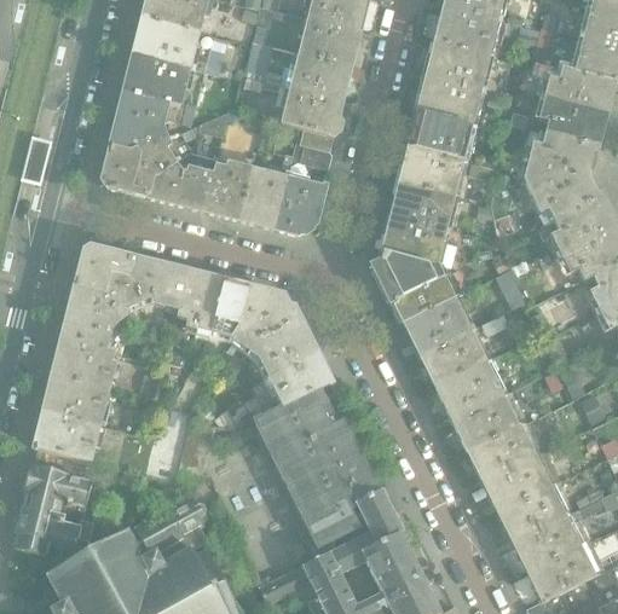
[(0,0),(0,4),(0,378),(1,380),(97,0),(0,0)]
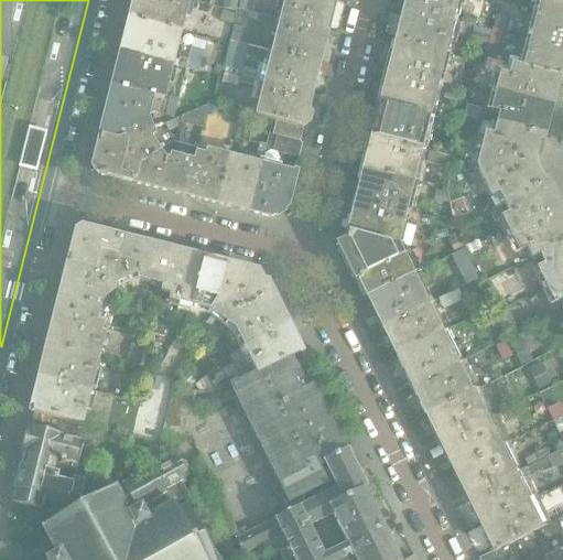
[(133,0),(130,17),(182,30),(190,0),(133,0)]
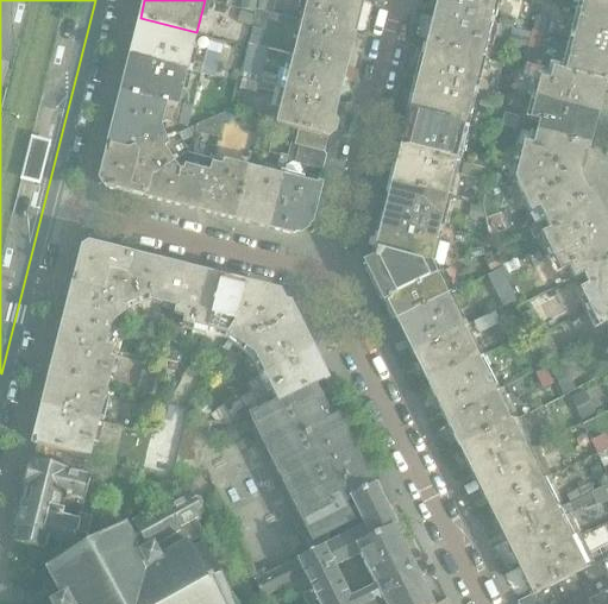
[(273,10),(274,0),(259,0),(258,6),(273,10)]
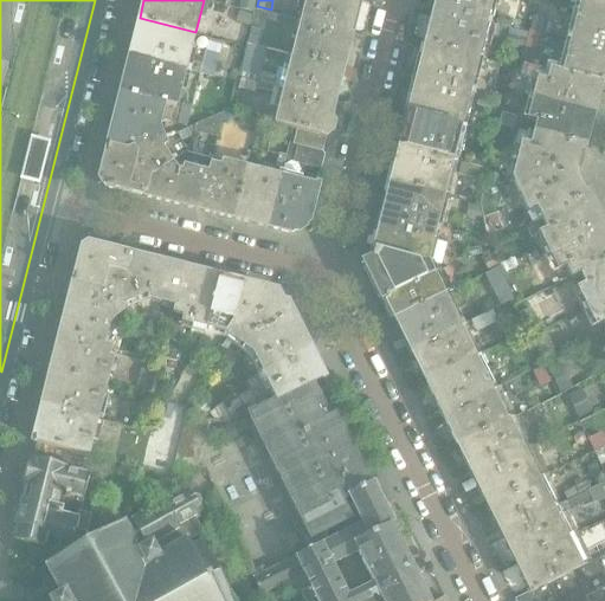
[(342,64),(359,0),(304,0),(293,51),(342,64)]
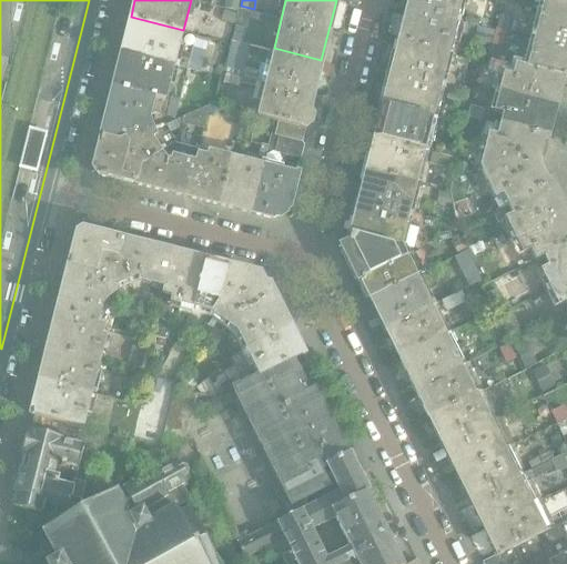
[(455,19),(459,0),(406,0),(403,16),(404,17),(403,23),(398,26),(397,32),(400,37),(398,38),(448,50),(453,30),(474,36),(474,37),(492,41),(495,28),(477,23),(479,19),(466,16),(464,21),(455,19)]
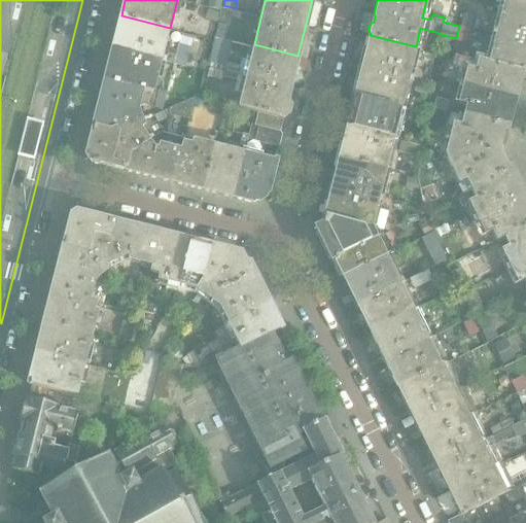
[(525,6),(503,1),(488,60),(524,69),(525,70),(525,6)]
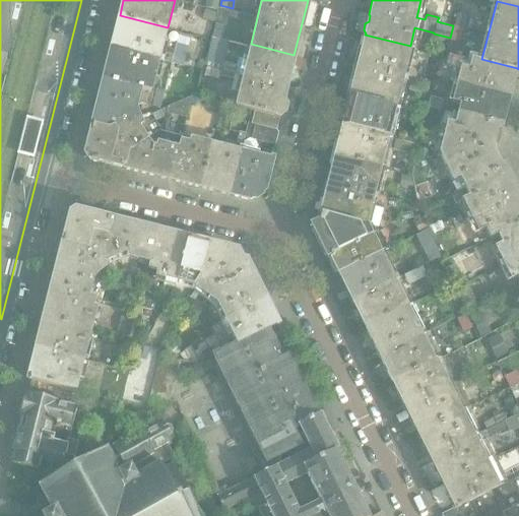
[(205,6),(203,15),(213,18),(216,9),(205,6)]
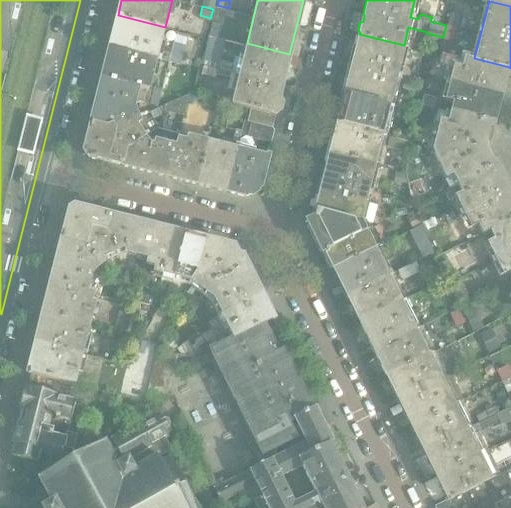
[(245,18),(246,13),(246,12),(235,10),(234,16),(245,18)]
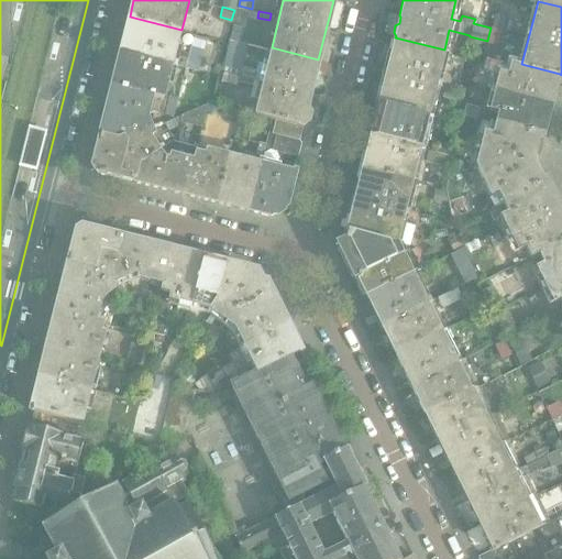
[(196,68),(205,36),(182,31),(182,30),(130,17),(112,84),(169,95),(177,97),(186,65),(196,68)]
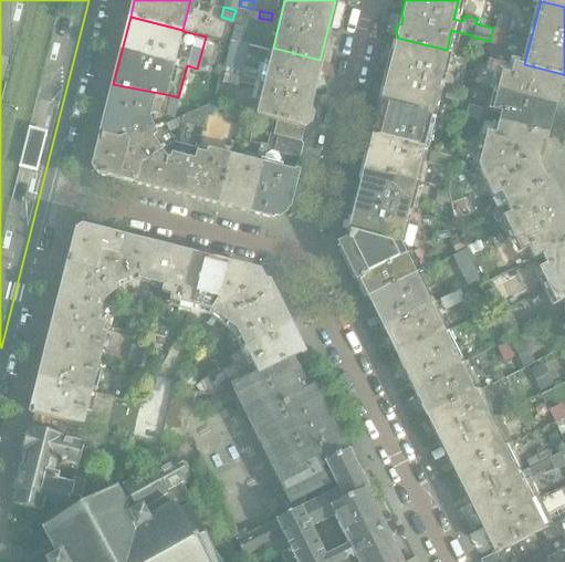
[(453,66),(457,54),(457,53),(447,50),(397,38),(397,40),(393,42),(391,49),(394,52),(385,87),(382,89),(378,102),(431,115),(443,64),(453,66)]
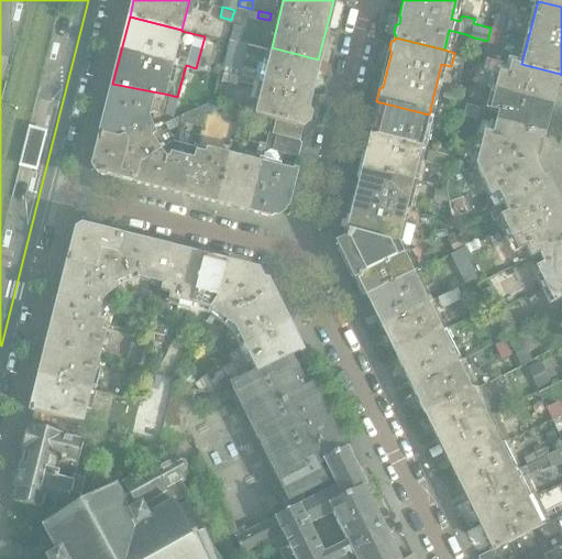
[(256,67),(262,46),(230,39),(227,53),(224,53),(222,59),(256,67)]
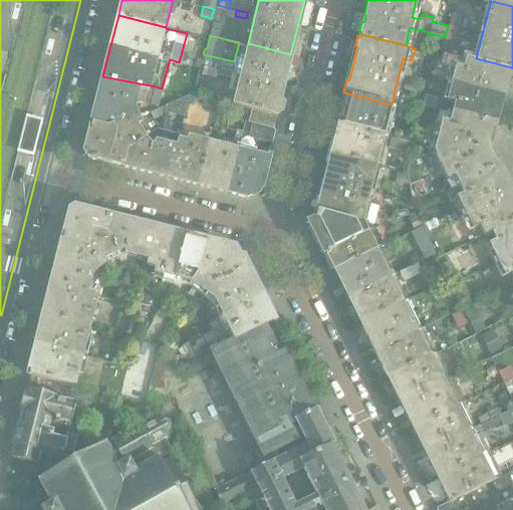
[(452,51),(455,39),(445,37),(444,39),(442,49),(452,51)]
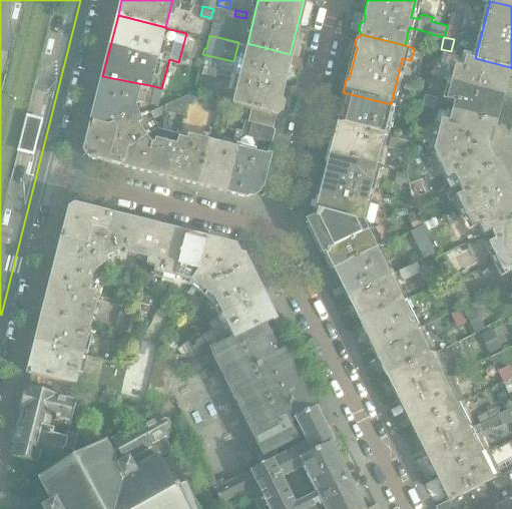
[(279,98),(290,54),(247,43),(232,104),(247,107),(276,114),(276,112),(277,112),(281,109),(282,102),(280,98),(279,98)]
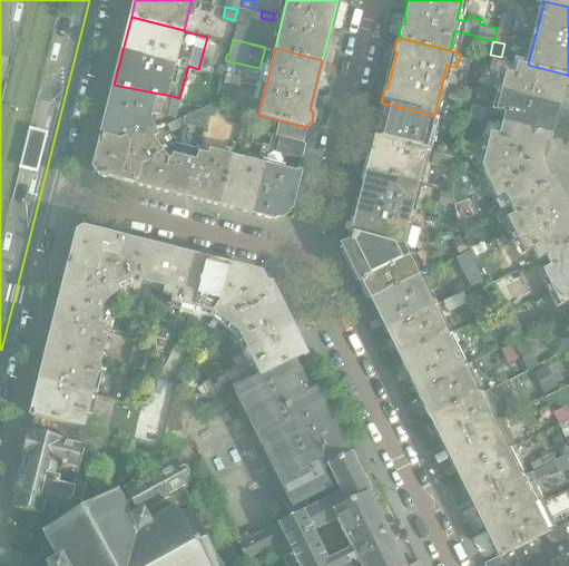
[(256,85),(260,68),(225,60),(223,69),(226,70),(224,81),(239,85),(241,80),(256,85)]
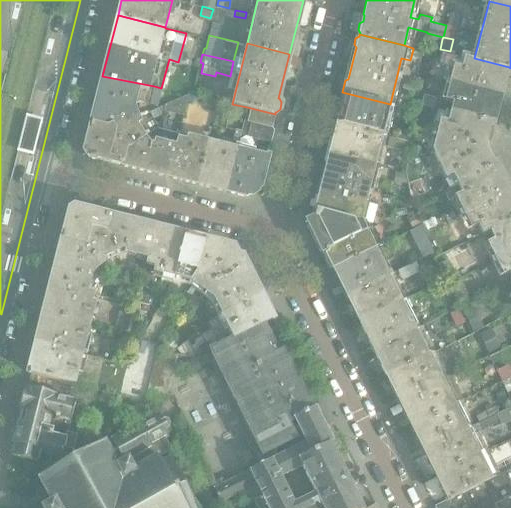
[(507,77),(509,67),(474,58),(466,56),(463,66),(455,65),(446,99),(454,101),(451,110),(493,122),(494,120),(496,117),(498,112),(497,108),(504,79),(507,77)]
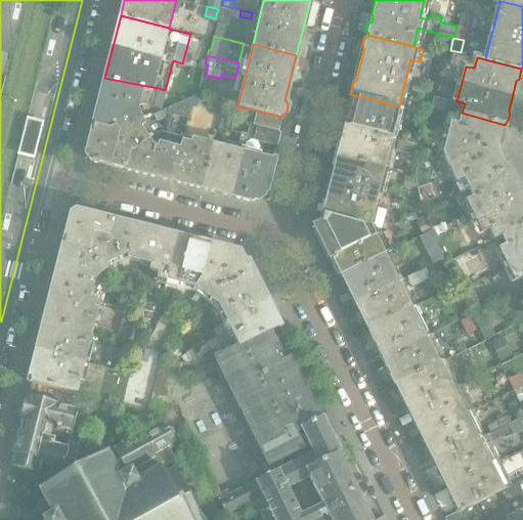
[(137,107),(138,101),(153,105),(158,88),(104,78),(94,121),(112,126),(139,115),(137,107)]
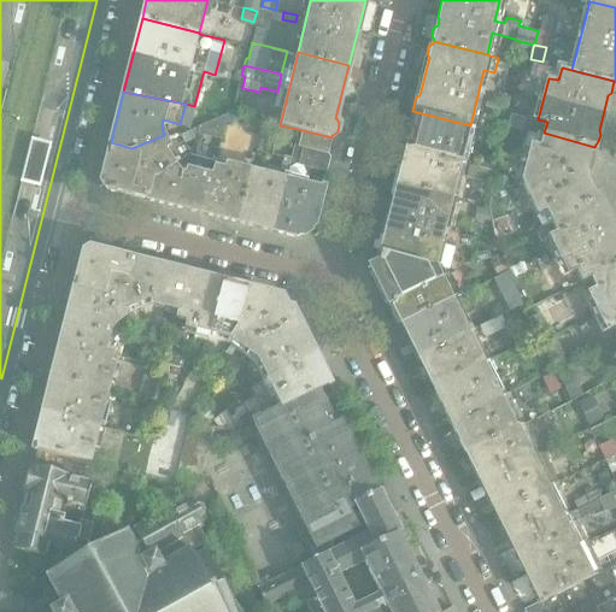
[(499,107),(502,96),(488,93),(486,104),(499,107)]
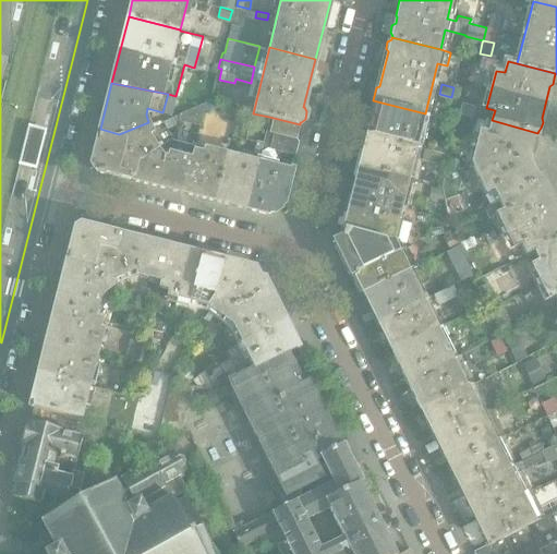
[(216,110),(218,103),(206,99),(204,108),(216,110)]
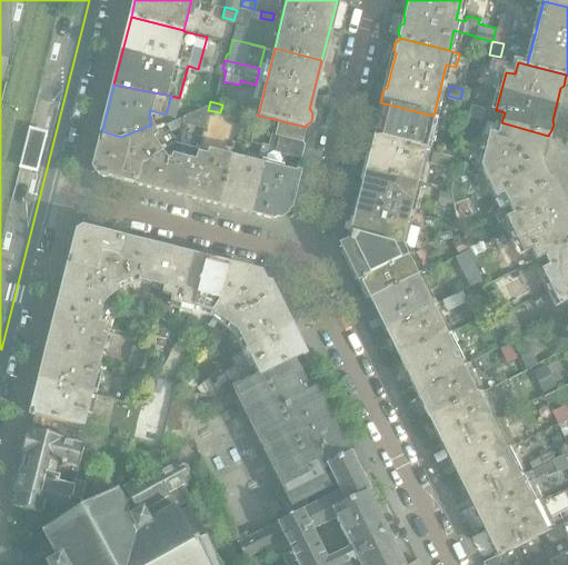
[(417,180),(434,116),(380,102),(377,115),(379,118),(370,152),(367,155),(364,167),(417,180)]
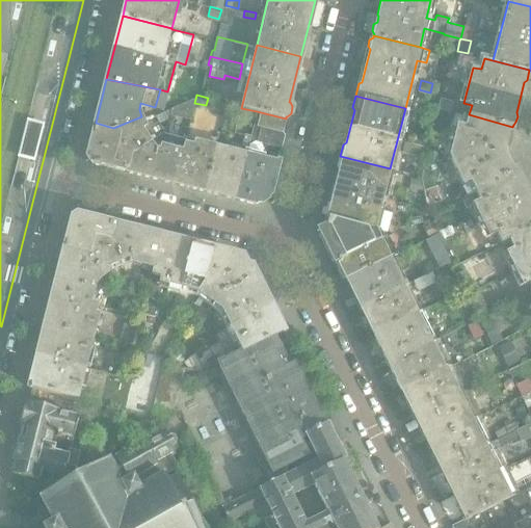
[(286,133),(283,129),(286,119),(257,111),(251,133),(250,138),(283,147),(286,133)]
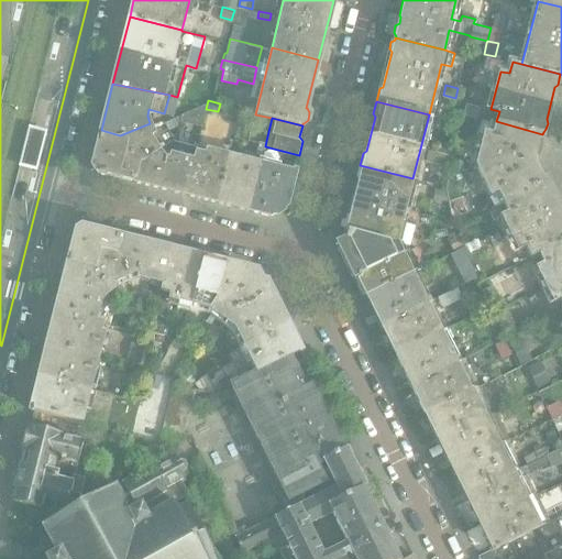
[(538,152),(542,134),(496,121),(482,118),(478,130),(485,131),(475,164),(491,193),(498,189),(503,198),(547,177),(539,162),(536,160),(533,154),(538,152)]
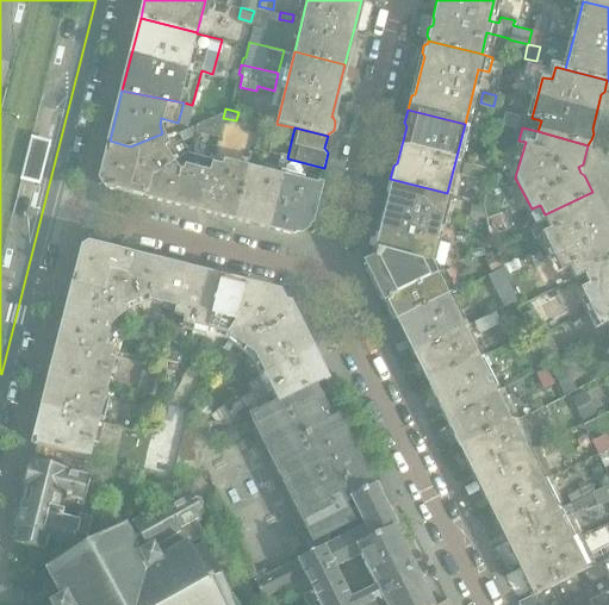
[(156,175),(188,150),(176,131),(162,135),(162,133),(130,147),(110,141),(109,147),(101,175),(106,184),(144,193),(144,194),(145,194),(150,174),(156,175)]
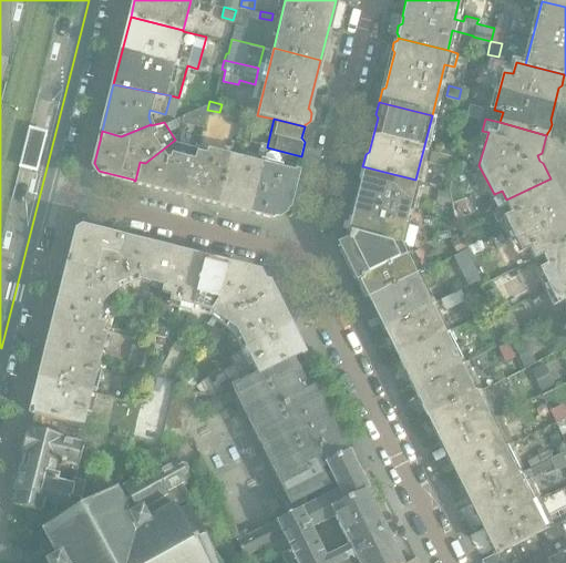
[(218,202),(230,155),(198,146),(175,140),(145,163),(140,162),(135,181),(218,202)]
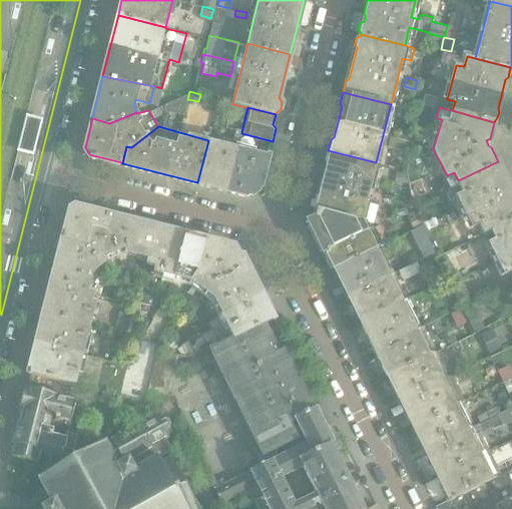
[(239,140),(241,133),(242,128),(235,127),(232,138),(239,140)]
